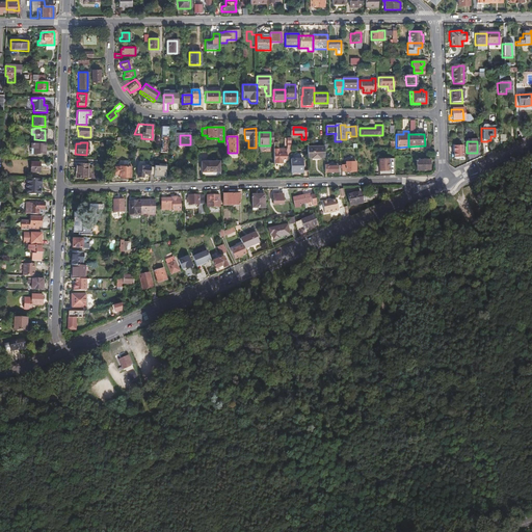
[(45,144),(30,143),(30,149),(33,149),(32,155),(44,155),(45,144)]
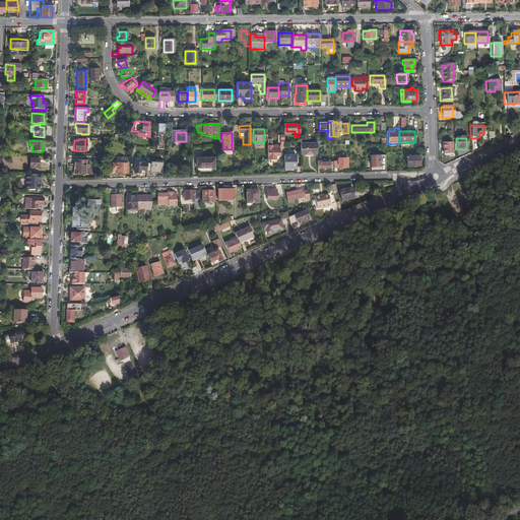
[(300,143),(300,154),(303,154),(304,155),(313,155),(313,154),(316,154),(316,143),(300,143)]
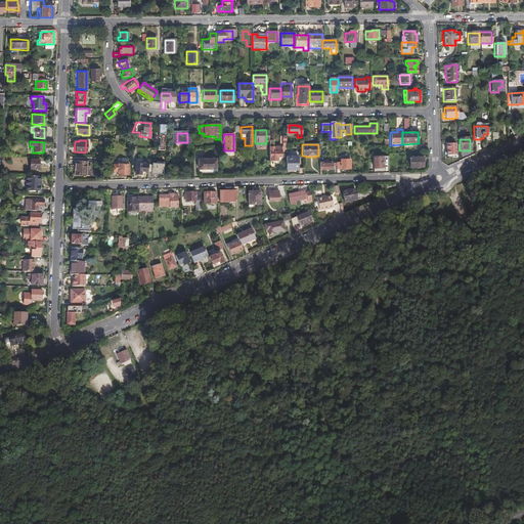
[(446,157),(454,156),(454,144),(445,145),(446,157)]
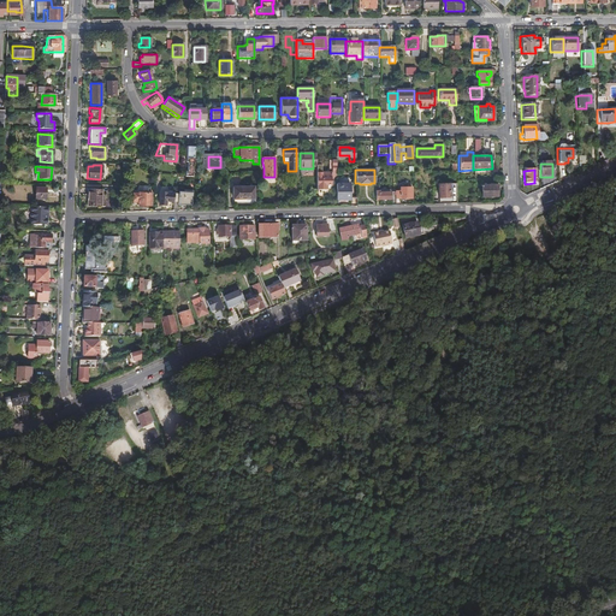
[(317,173),(317,190),(326,190),(326,185),(331,185),(331,179),(331,173),(326,173),(321,173),(317,173)]
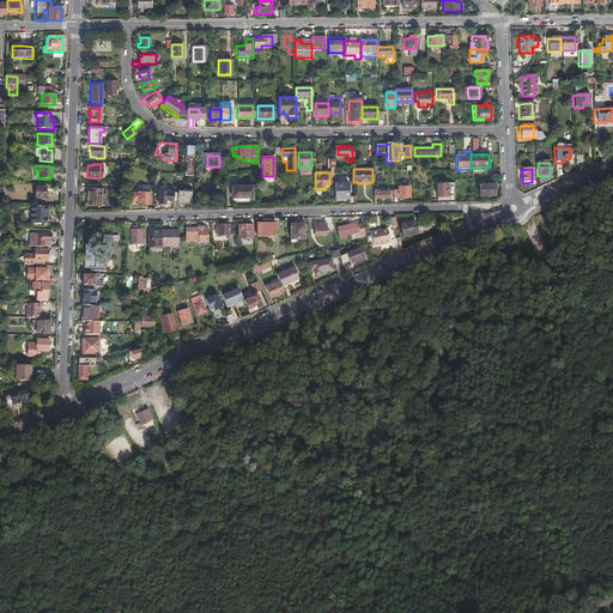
[(334,183),(334,199),(347,199),(347,183),(334,183)]
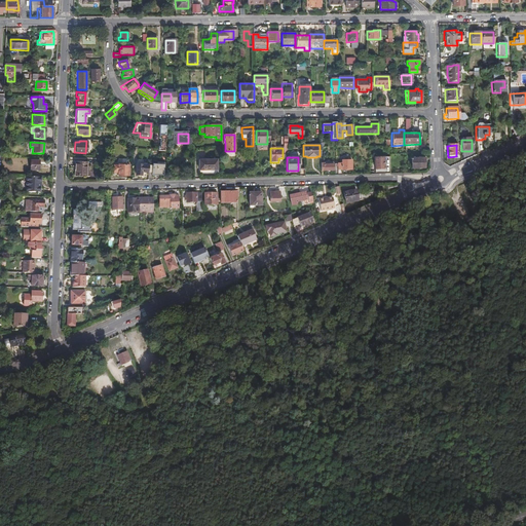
[(321,157),(321,171),(333,171),(333,164),(323,164),(323,157),(321,157)]
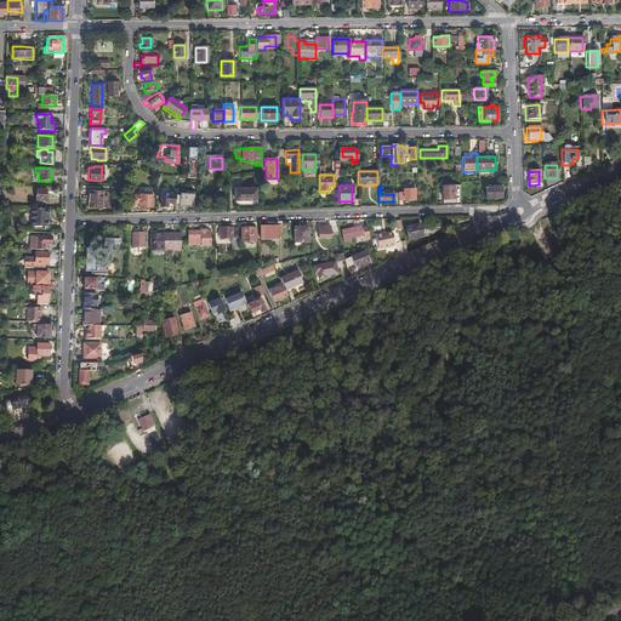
[(442,199),(453,199),(453,187),(442,187),(442,199)]
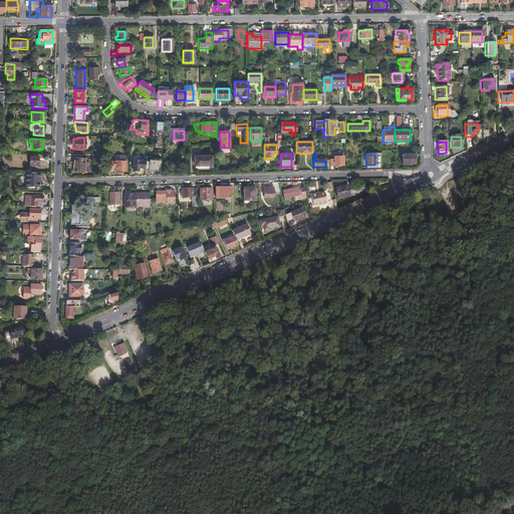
[(402,164),(415,164),(415,155),(402,155),(402,164)]
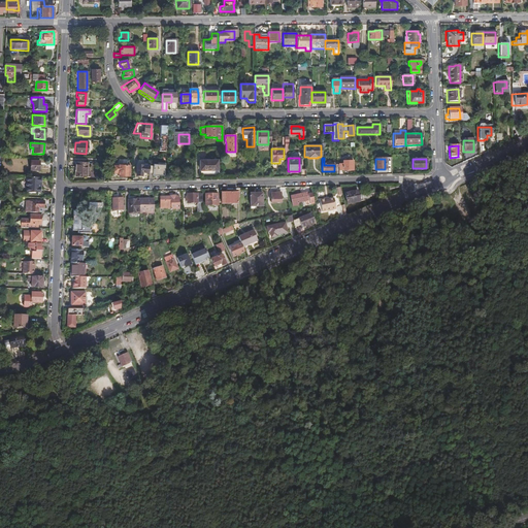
[(218,160),(199,161),(199,171),(218,170),(218,160)]
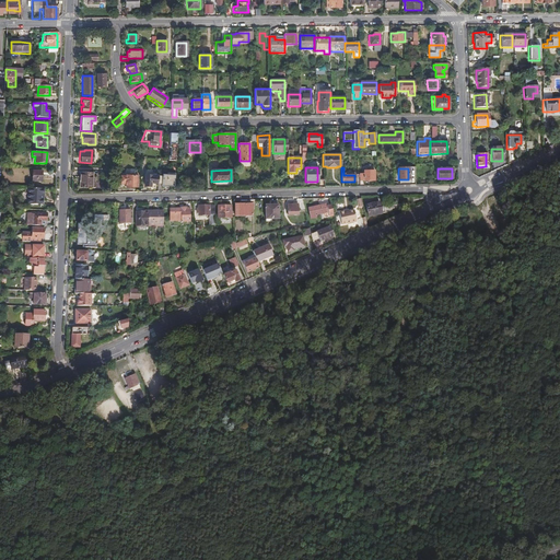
[(31,181),(41,182),(41,172),(31,171),(31,181)]
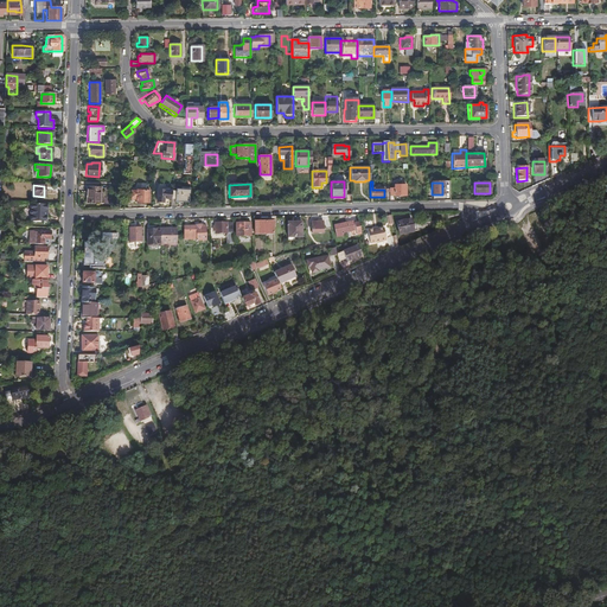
[(389,189),(389,196),(406,196),(404,185),(393,185),(393,189),(389,189)]
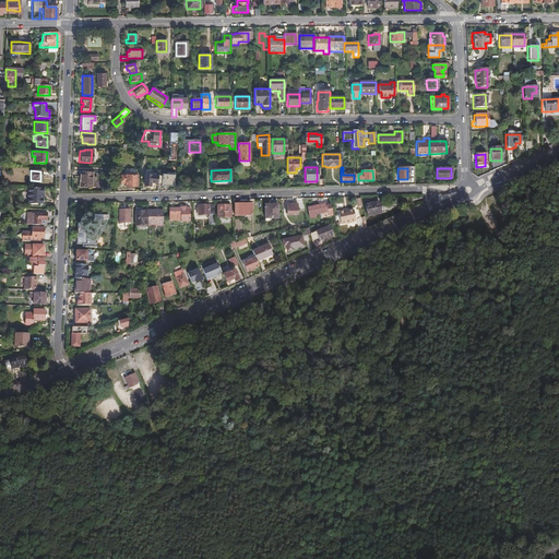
[(80,171),(80,188),(91,188),(92,171),(80,171)]
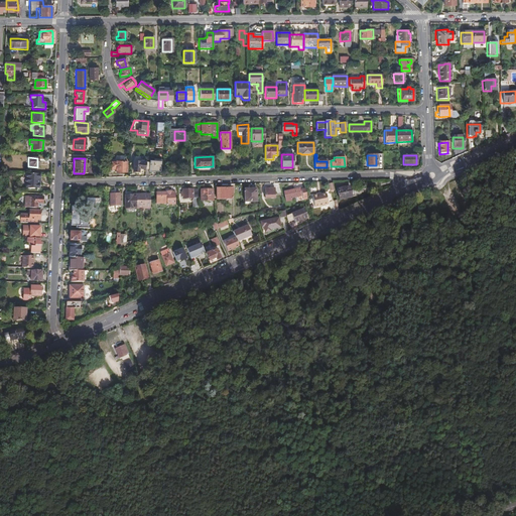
[(144,169),(144,170),(149,170),(149,171),(160,171),(160,159),(153,158),(152,161),(149,161),(149,163),(145,163),(144,169)]
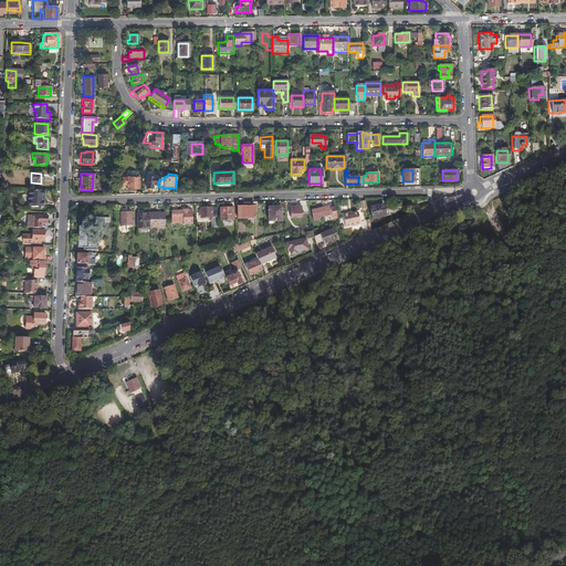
[(153,186),(158,186),(159,179),(159,178),(147,177),(146,188),(152,189),(153,186)]
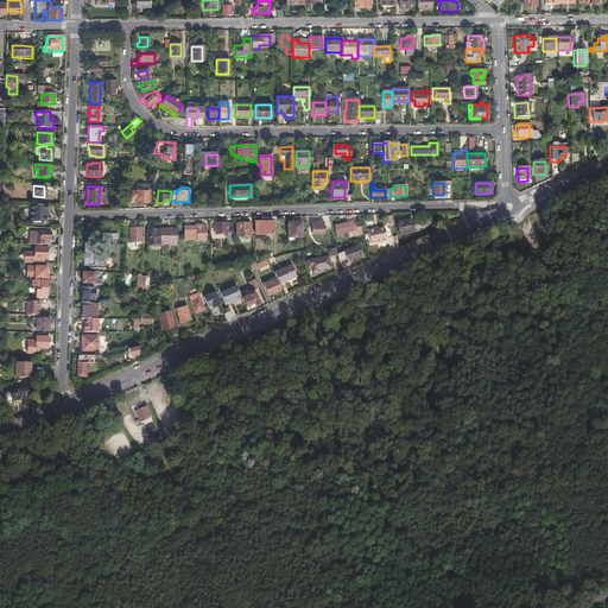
[(147,203),(147,191),(135,191),(135,192),(131,192),(131,200),(135,200),(135,203),(147,203)]
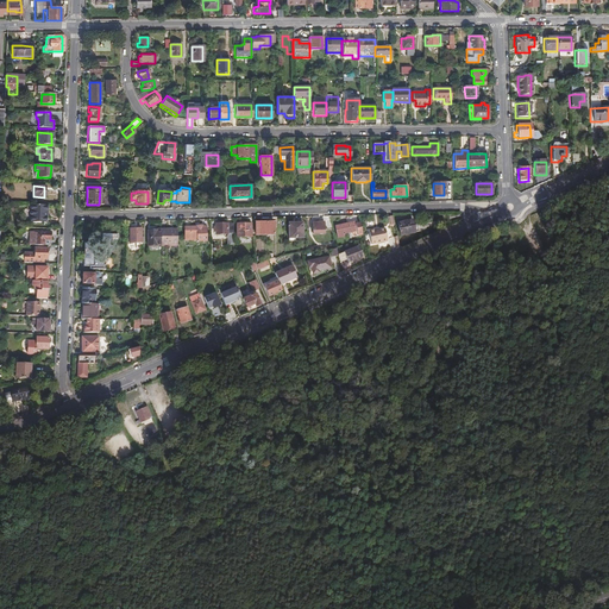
[(46,206),(30,205),(29,223),(46,224),(46,206)]
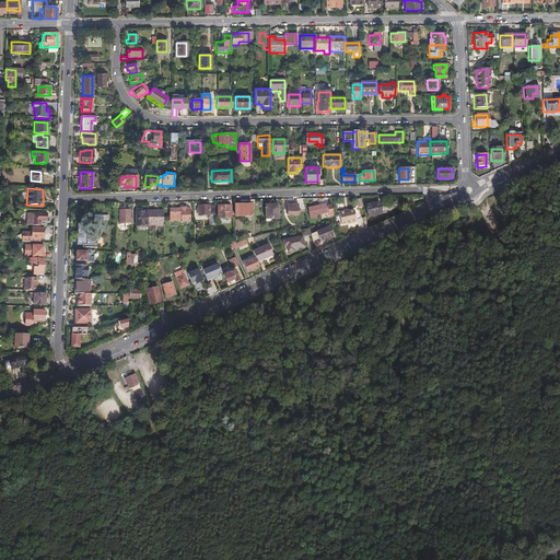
[(381,214),(381,212),(380,209),(378,202),(365,206),(368,217),(381,214)]
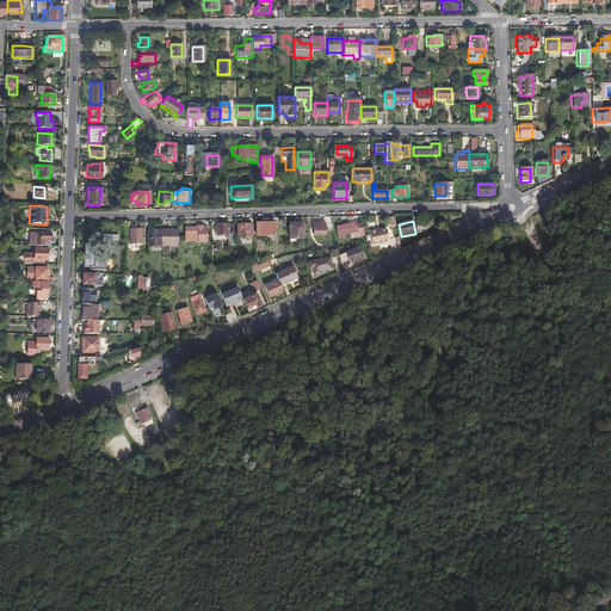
[(254,223),(255,236),(275,235),(275,223),(254,223)]
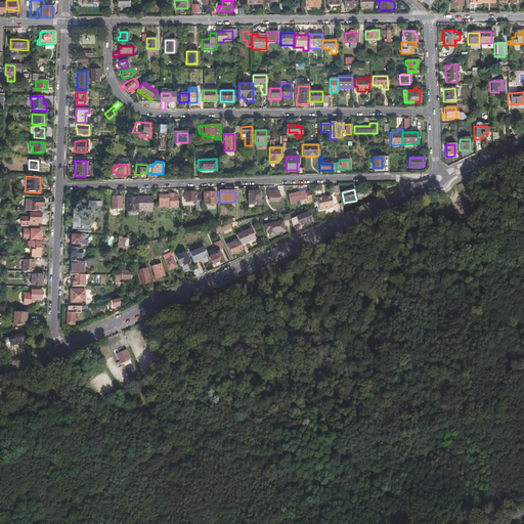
[(277,191),(268,191),(268,202),(277,201),(277,191)]
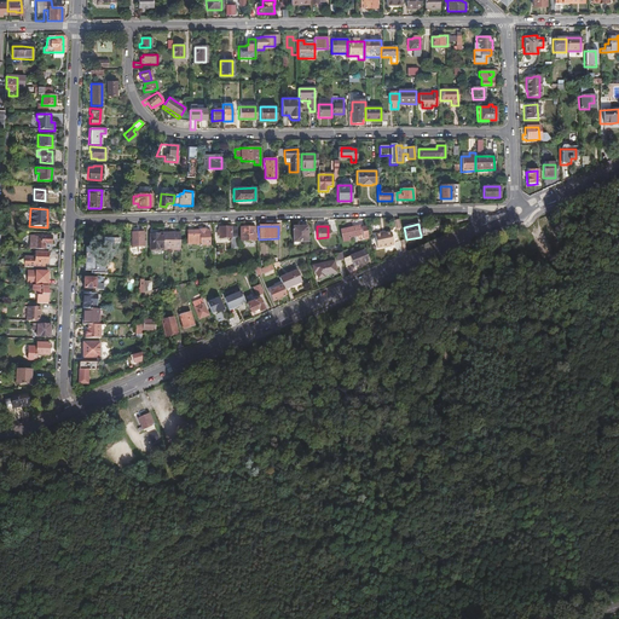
[(368,241),(365,227),(360,229),(360,226),(340,231),(342,242),(350,241),(348,238),(362,236),(363,242),(368,241)]
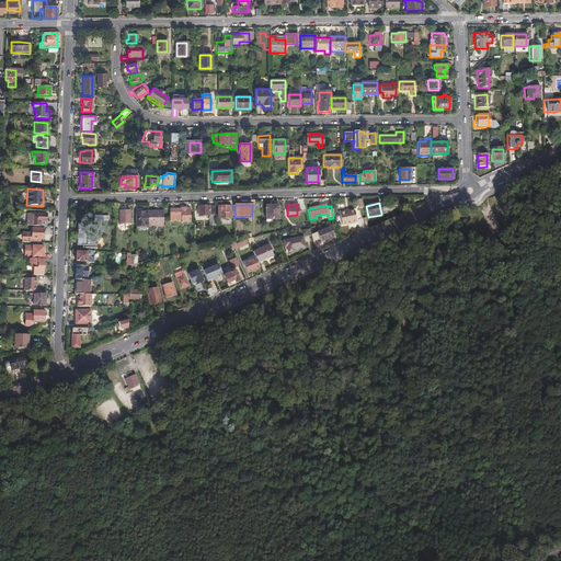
[(209,225),(215,225),(214,206),(197,206),(197,210),(196,210),(196,213),(197,213),(197,216),(208,215),(209,225)]
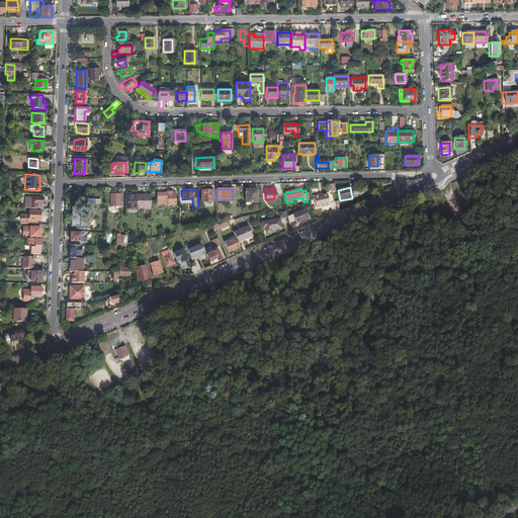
[(211,190),(200,190),(200,200),(212,200),(211,190)]
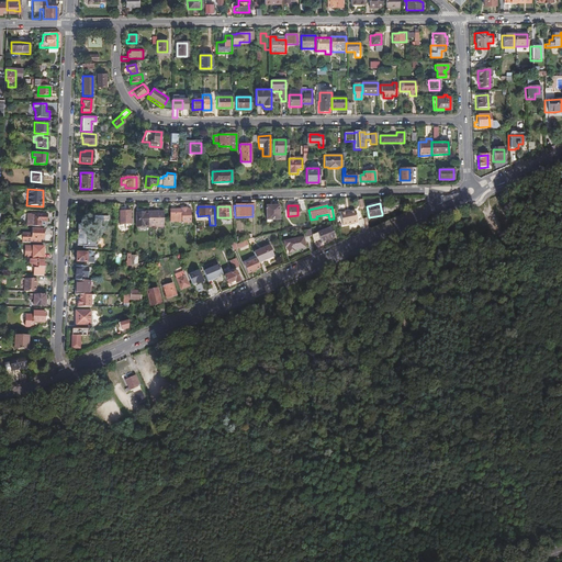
[(266,206),(266,220),(278,220),(278,206),(266,206)]
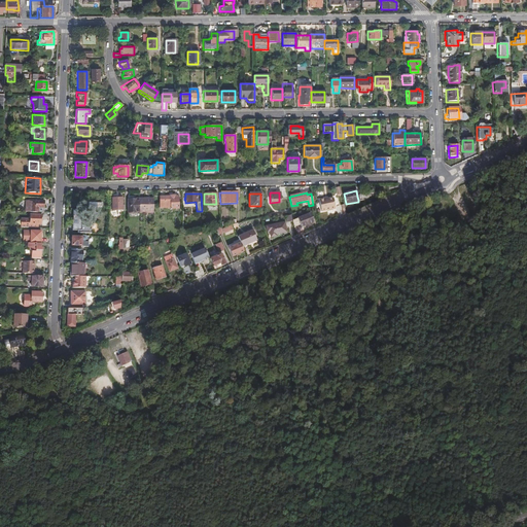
[(169,196),(157,197),(159,209),(170,208),(170,209),(178,209),(177,196),(175,196),(175,195),(168,195),(169,196)]
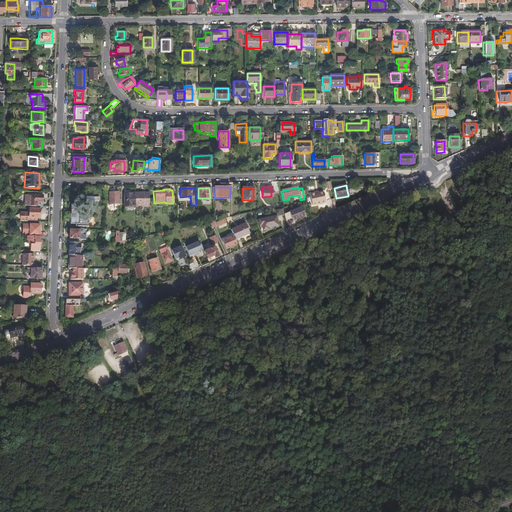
[(118,200),(118,192),(108,193),(108,204),(114,204),(114,208),(120,208),(119,200),(118,200)]
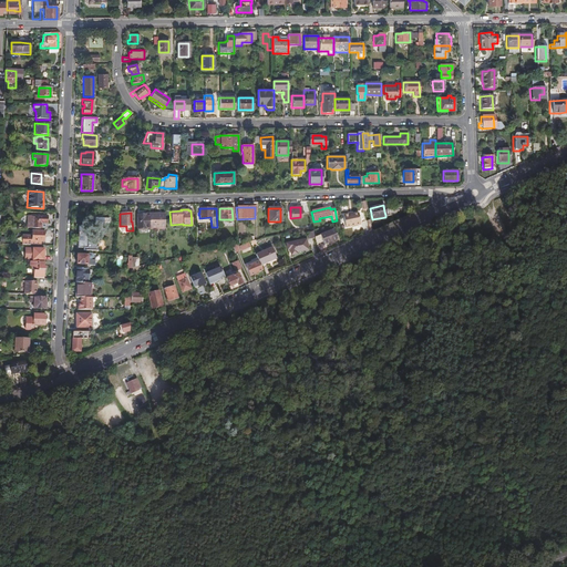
[(348,215),(347,214),(341,215),(343,227),(359,224),(357,213),(351,214),(348,215)]
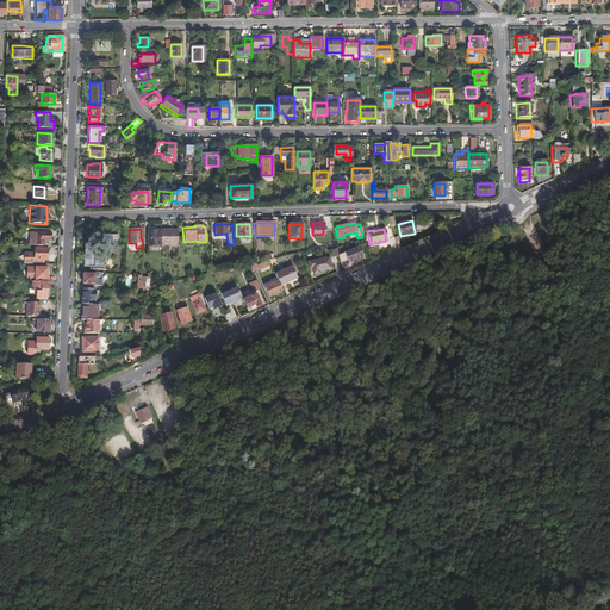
[(147,246),(160,246),(160,231),(156,231),(156,230),(147,230),(147,246)]
